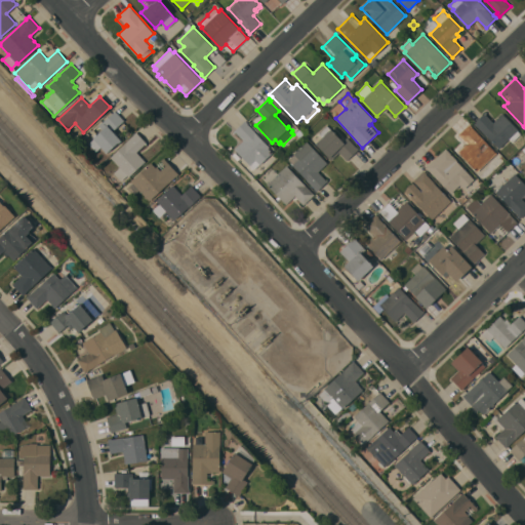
[(101,147),(95,151),(88,143),(93,138),(92,137),(103,128),(98,125),(115,110),(124,120),(114,129),(117,133),(116,134),(121,140),(118,143),(118,142),(106,153),(101,147)]
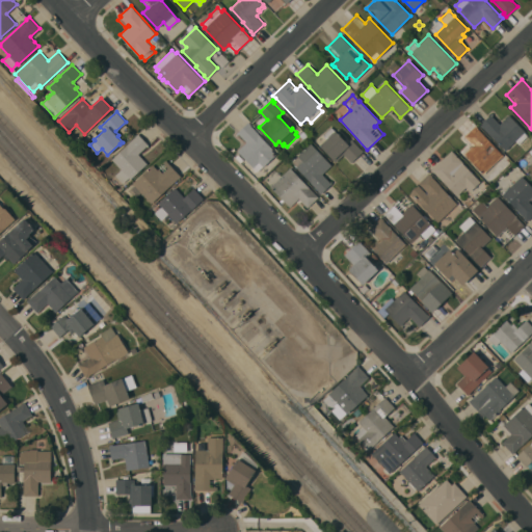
[(482,127),(479,125),(490,114),(500,124),(509,114),(525,131),(524,132),(528,135),(519,143),(515,140),(505,150),(482,127)]
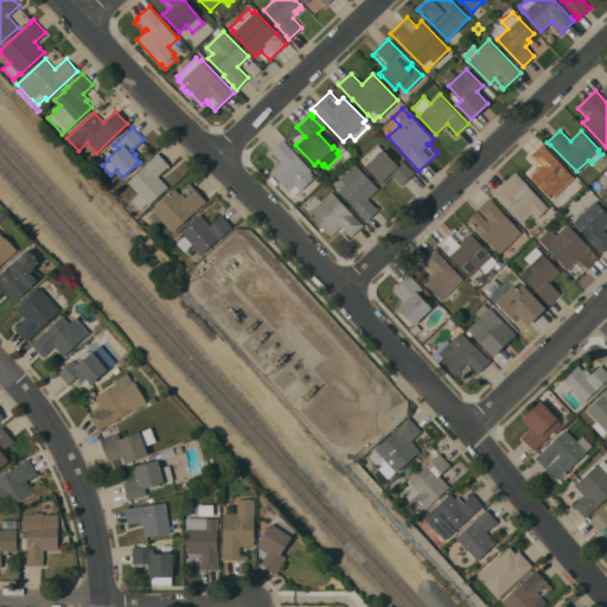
[(288,191),(270,171),(281,161),(270,151),(283,139),(286,141),(286,142),(311,170),(310,171),(314,176),(300,190),(300,189),(293,195),(289,190),(288,191)]
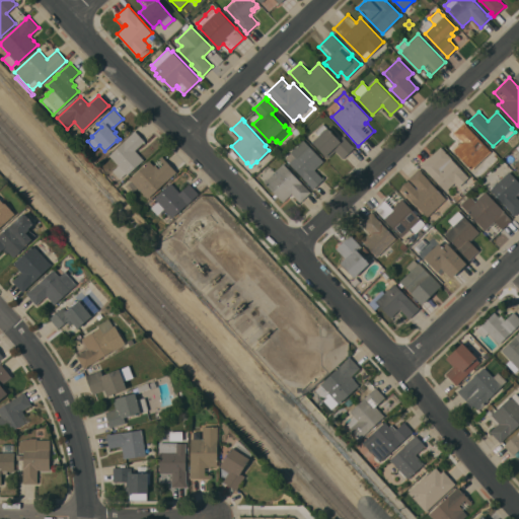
[(453,132),(463,122),(466,125),(491,151),(471,169),(452,150),(457,145),(451,139),(455,135),(453,132)]
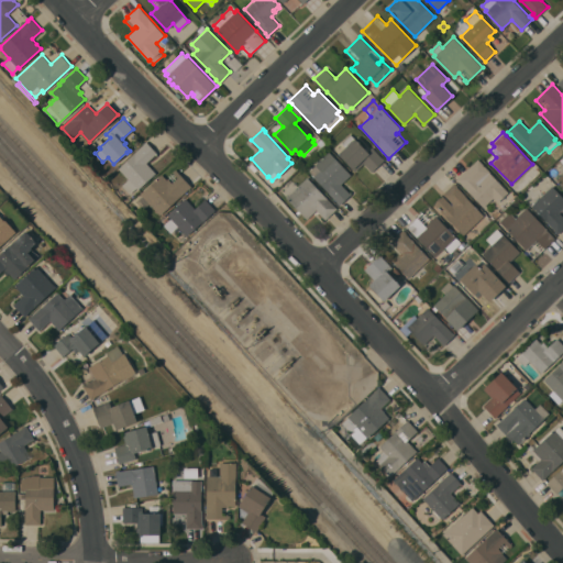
[(339,153),(345,146),(341,142),(350,133),(367,152),(372,146),(382,157),(382,156),(384,159),(372,172),(364,163),(355,170),(339,153)]
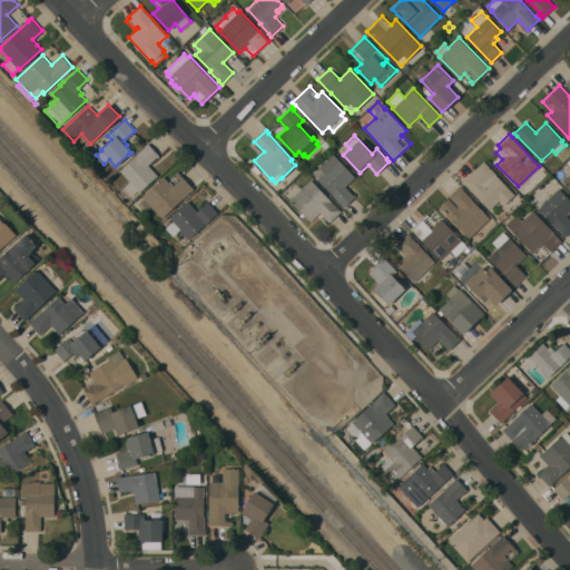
[(129,180),(119,170),(136,154),(145,146),(148,143),(159,155),(148,165),(157,175),(139,192),(138,189),(131,196),(130,196),(125,200),(117,193),(129,180)]
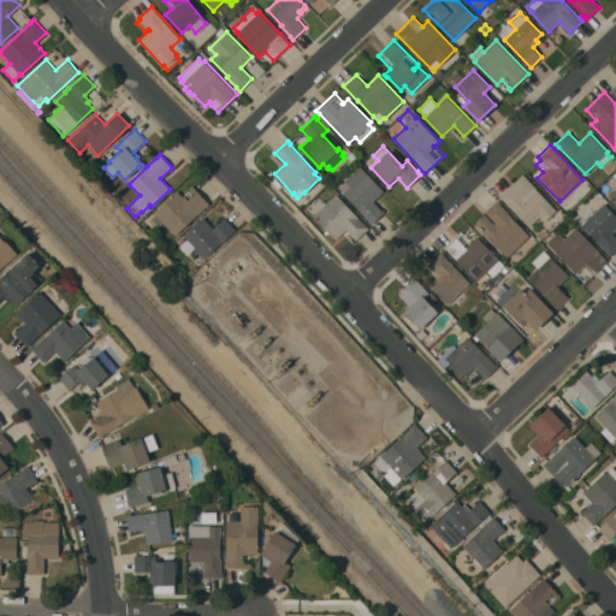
[(384,190),(373,201),(384,212),(371,224),(368,220),(359,211),(359,209),(343,193),(338,187),(344,181),(344,179),(360,165),(384,190)]
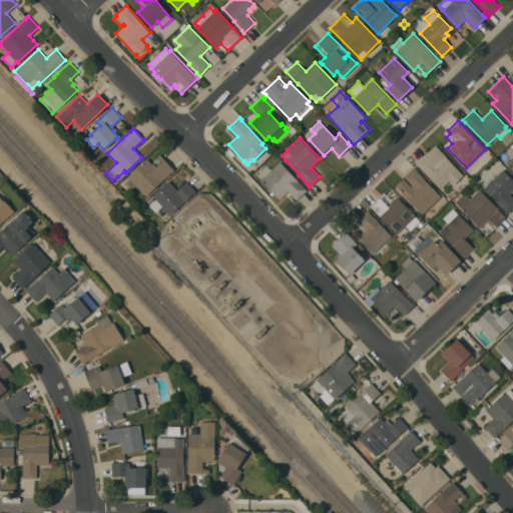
[(436,143),(447,156),(446,156),(463,174),(453,184),(449,180),(440,188),(419,165),(418,166),(415,163),(436,143)]
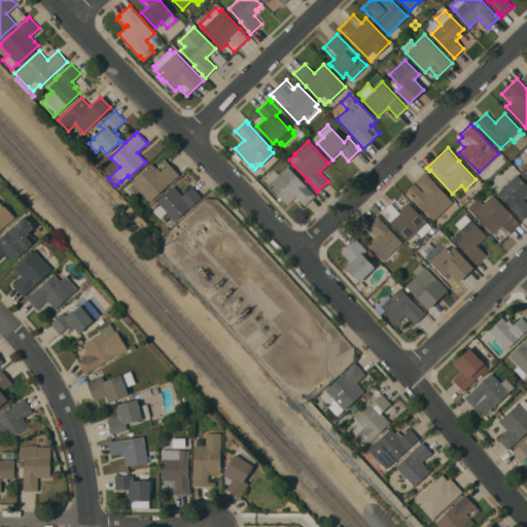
[(513,161),(518,155),(521,160),(516,165),(513,161)]
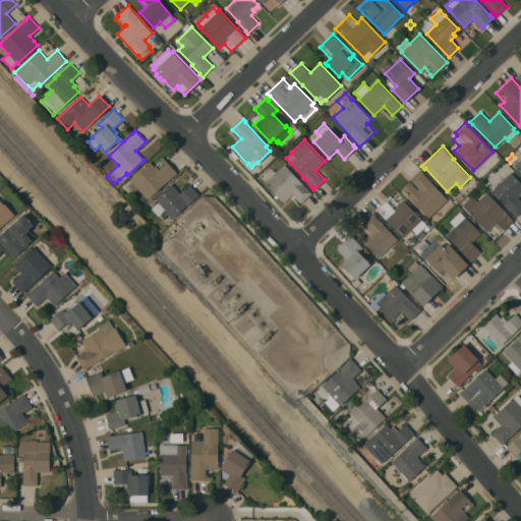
[(129,179),(149,161),(154,165),(160,160),(159,159),(162,156),(177,172),(148,198),(138,188),(132,193),(125,186),(131,181),(129,179)]
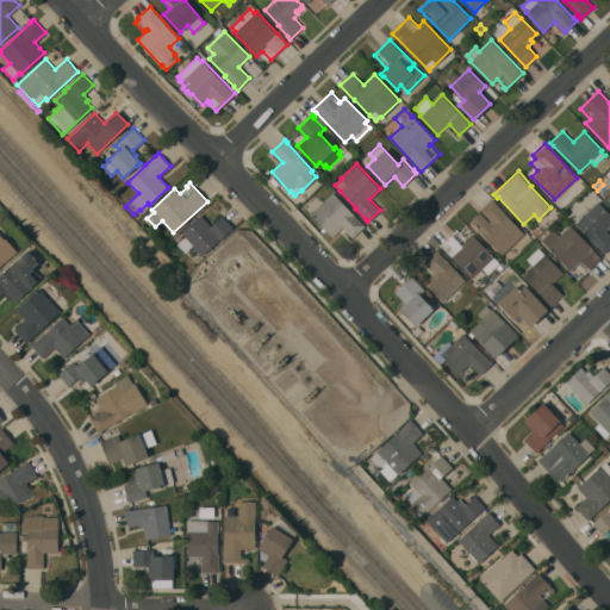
[(310,213),(332,192),(365,225),(352,237),(342,226),(331,237),(310,213)]
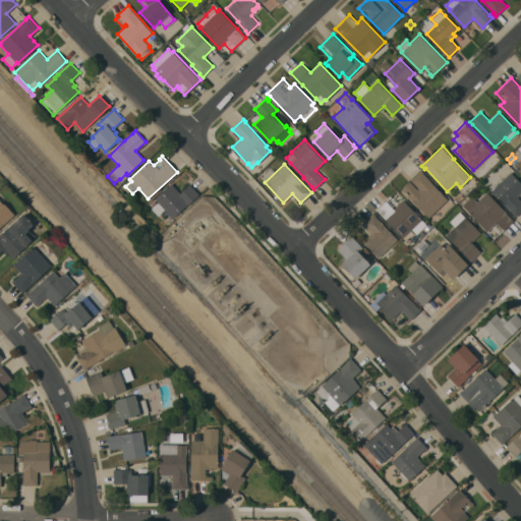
[(428,217),(402,188),(403,187),(403,185),(406,182),(408,182),(409,181),(417,189),(419,188),(410,178),(420,169),(423,171),(422,172),(448,199),(428,217)]
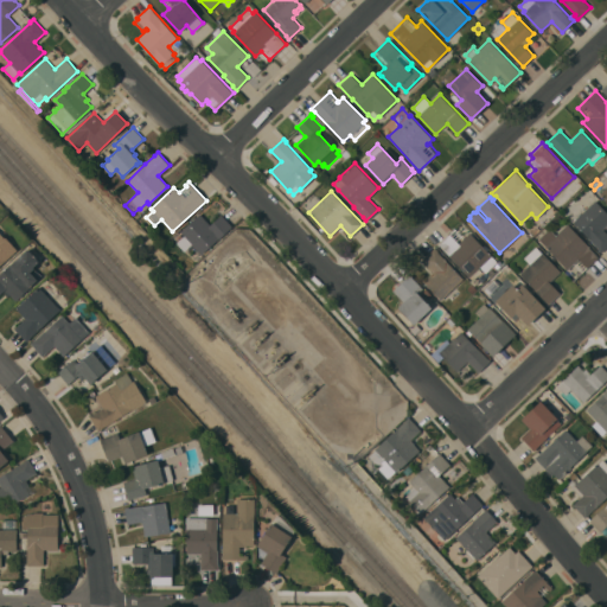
[(595,199),(606,211),(606,223),(602,228),(606,232),(606,247),(601,253),(596,248),(598,247),(573,221),(595,199)]
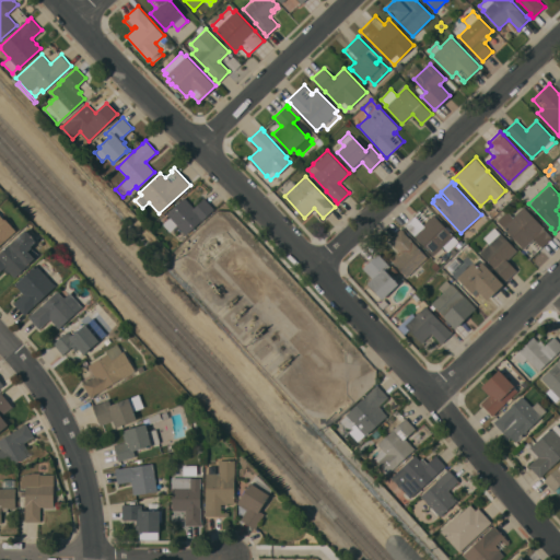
[(186,234),(177,225),(170,232),(162,223),(170,217),(166,213),(184,197),(194,207),(203,197),(214,208),(186,234)]
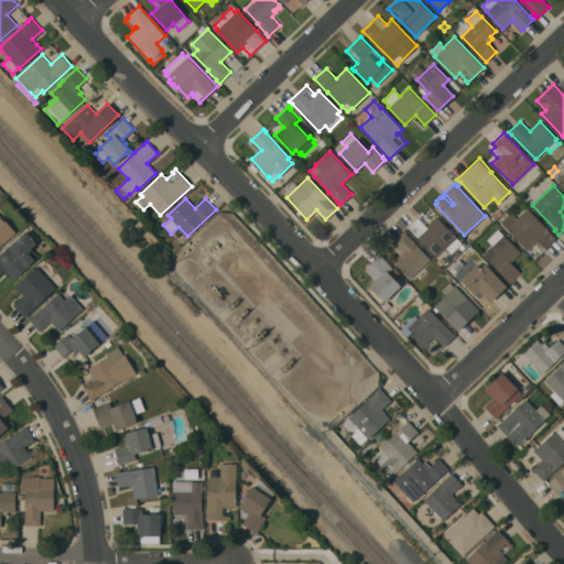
[(527,250),(508,230),(509,230),(500,221),(510,212),(516,218),(528,207),(548,229),(546,229),(555,238),(545,248),(544,248),(540,252),(532,245),(527,250)]
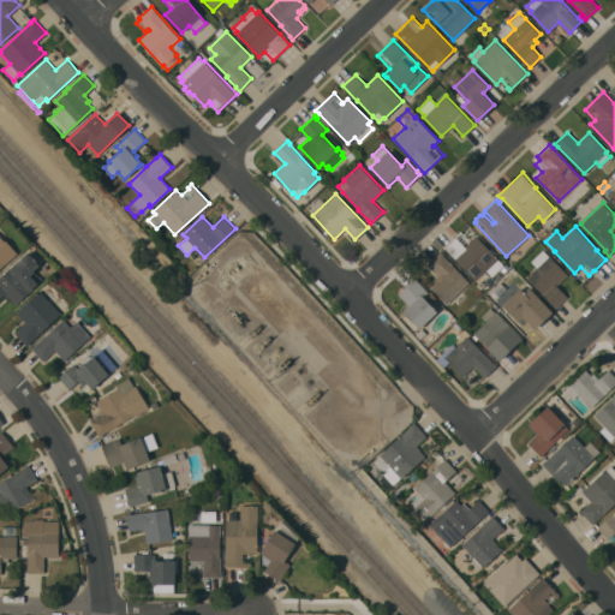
[(538,240),(536,237),(544,228),(548,232),(538,240)]
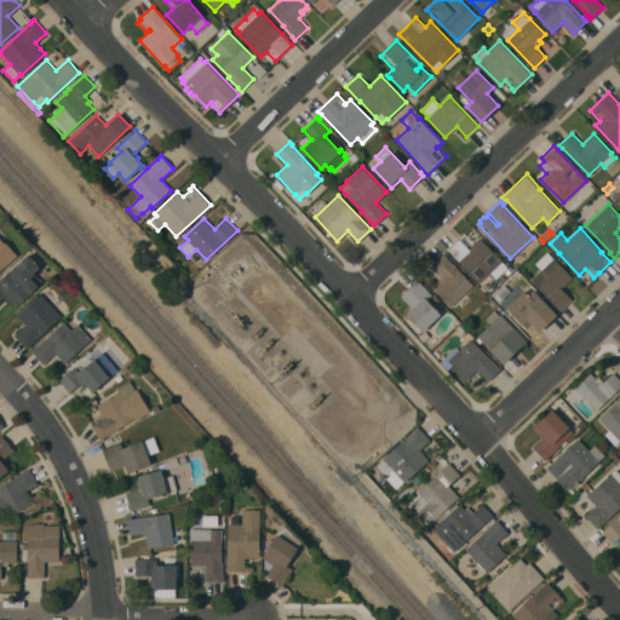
[(480,237),(507,267),(495,279),(489,273),(480,282),(458,260),(458,259),(448,250),(465,233),(475,242),(480,237)]
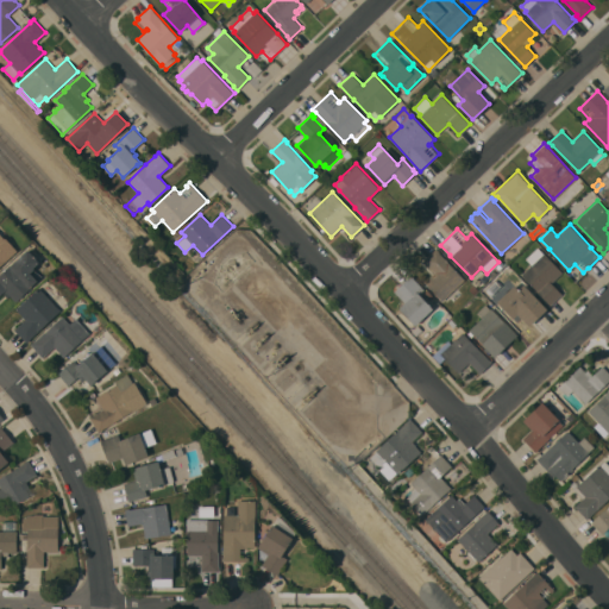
[(0,233),(4,238),(5,237),(17,250),(0,265),(0,233)]
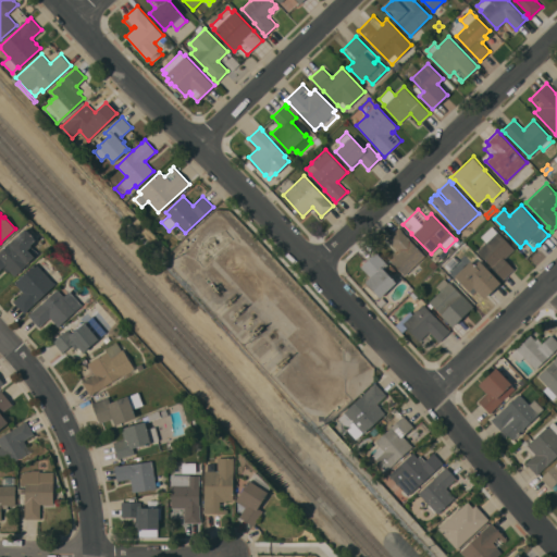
[(486,242),(481,236),(492,225),(497,232),(497,231),(515,249),(504,258),(514,269),(503,280),(490,265),(491,265),(477,250),(486,242)]
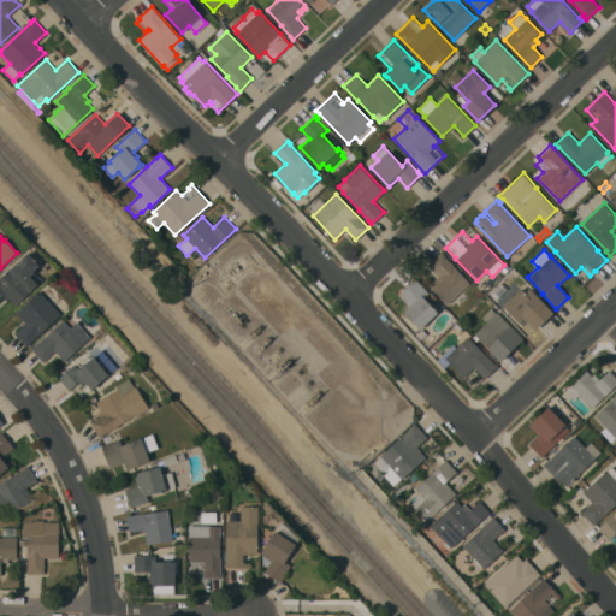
[(448,304),(430,285),(439,274),(428,264),(442,250),(444,254),(443,255),(469,282),(462,290),(468,296),(458,306),(452,300),(448,304)]
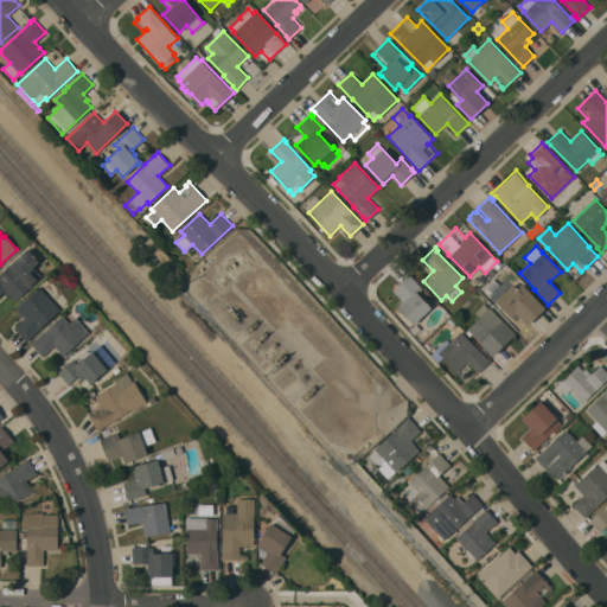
[(0,273),(27,248),(39,261),(33,267),(34,267),(30,272),(37,279),(29,287),(29,288),(16,300),(10,294),(7,296),(2,292),(0,293),(0,273)]
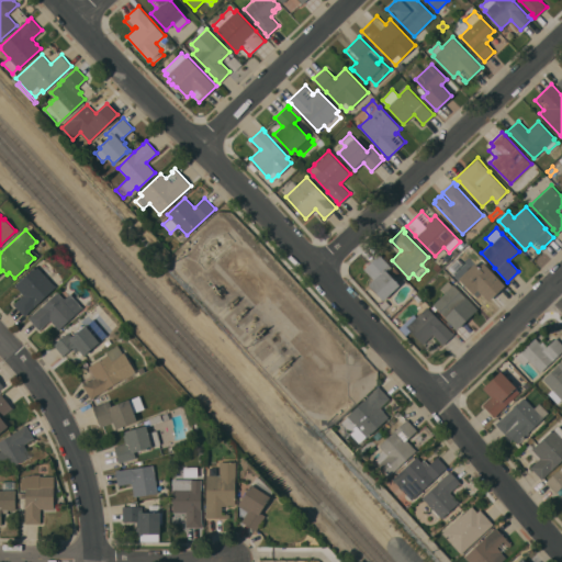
[(379,253),(381,255),(381,256),(391,267),(386,270),(400,284),(383,300),(369,284),(368,283),(373,279),(363,268),(379,253)]
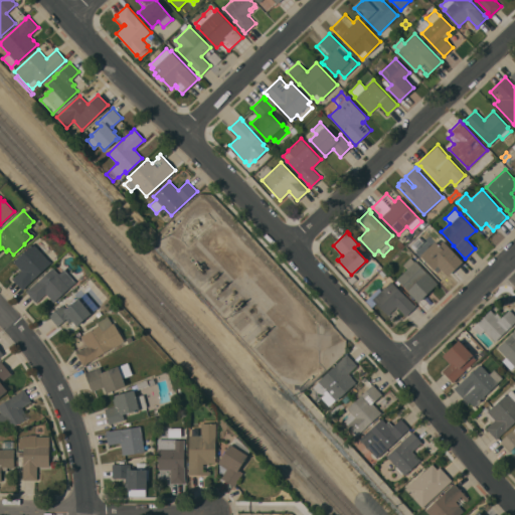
[(396,244),(400,240),(405,245),(400,249),(396,244)]
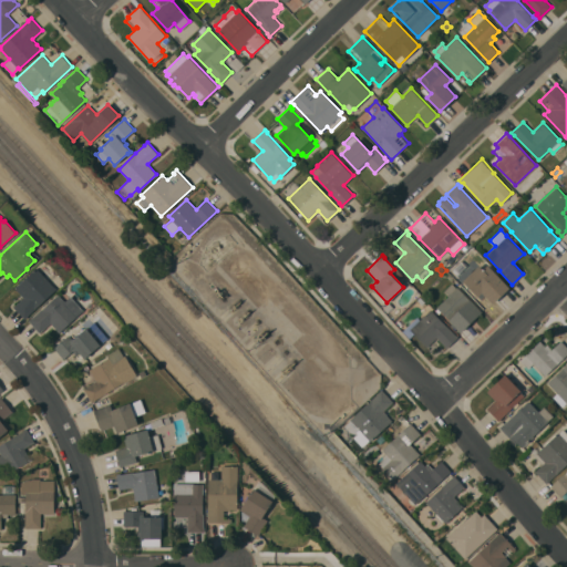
[(509,287),(493,303),(482,292),(477,296),(463,280),(478,265),(483,269),(487,265),(509,287)]
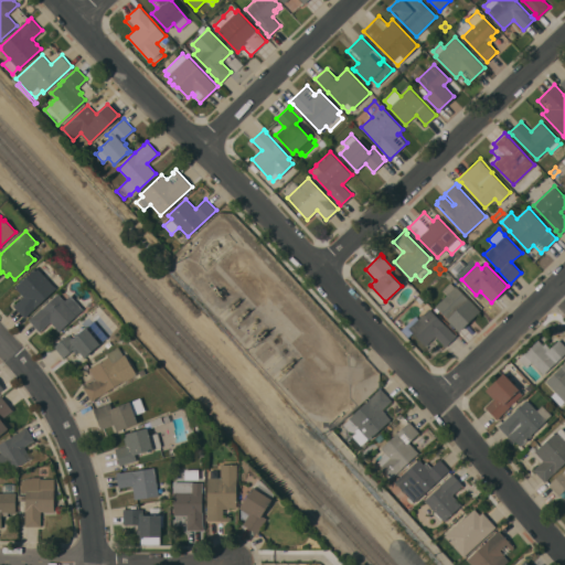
[(16,287),(36,267),(56,288),(28,315),(24,318),(13,306),(16,302),(11,298),(19,291),(16,287)]
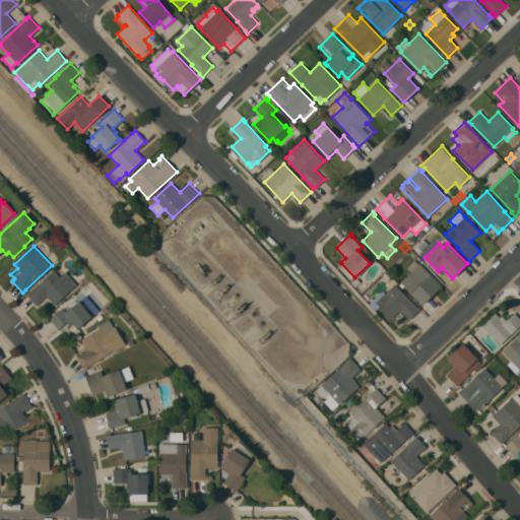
[(369,252),(366,255),(361,250),(365,247),(369,252)]
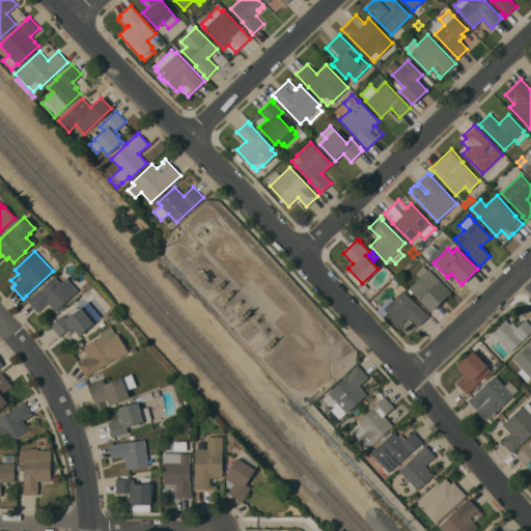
[(420,277),(415,272),(423,264),(427,269),(428,269),(451,292),(431,311),(409,287),(420,277)]
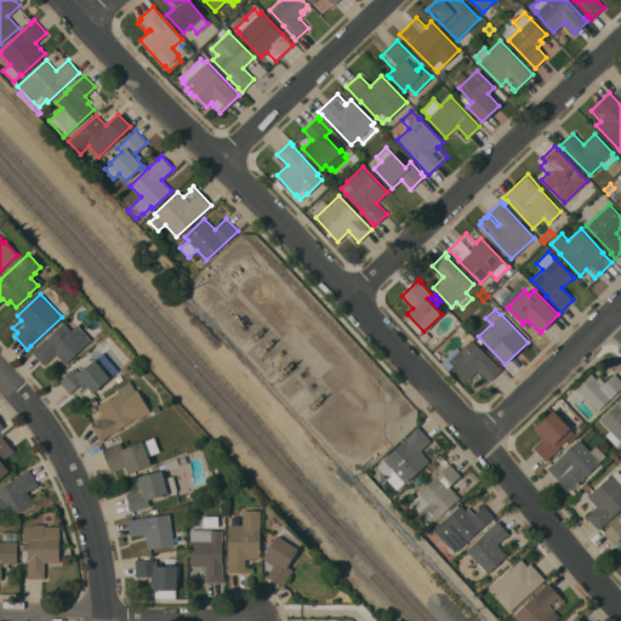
[(32,352),(63,323),(70,330),(77,324),(90,339),(84,345),(85,346),(66,364),(55,353),(44,364),(32,352)]
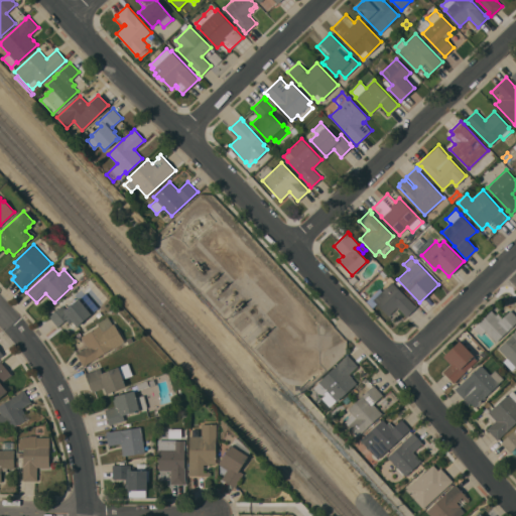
[(373,307),(367,301),(380,288),(382,290),(392,281),(404,294),(405,294),(414,304),(415,304),(417,306),(406,316),(397,306),(388,315),(377,303),(373,307)]
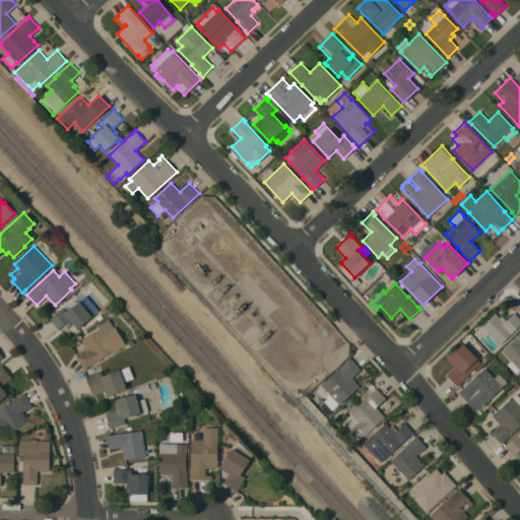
[(81,289),(99,310),(80,326),(78,329),(72,322),(70,325),(66,321),(58,329),(49,319),(63,307),(66,310),(67,310),(77,301),(74,297),(77,294),(81,289)]
